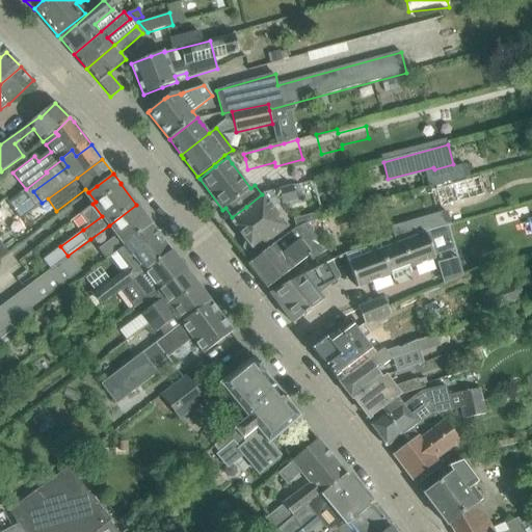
[(480,179),(436,190),(441,206),(485,194),(480,179)]
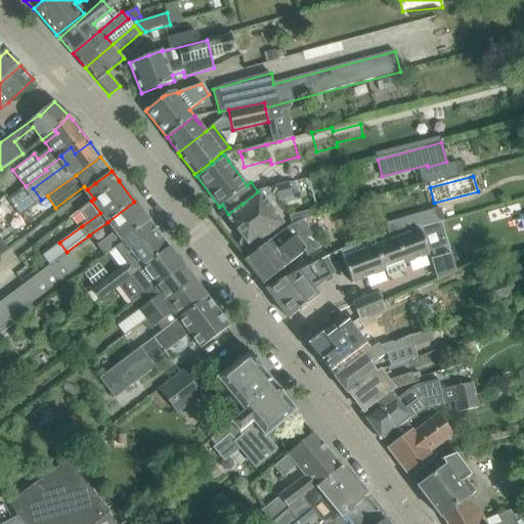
[(228,214),(226,216),(243,237),(242,238),(241,239),(239,244),(239,245),(244,250),(250,249),(251,248),(251,249),(285,223),(268,201),(277,199),(277,202),(292,198),(292,195),(297,194),(294,181),(289,182),(258,191),(243,204),(228,214)]
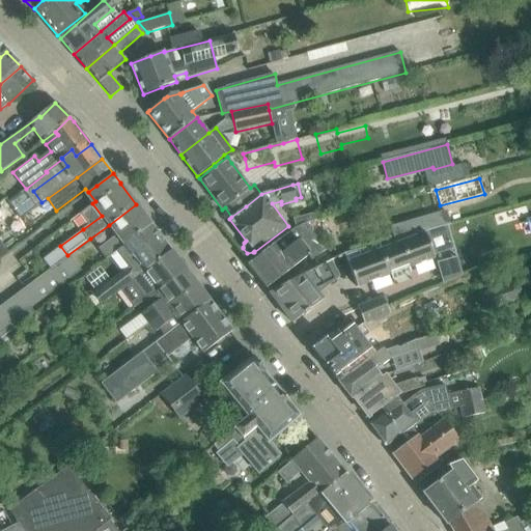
[(105,258),(123,245),(150,224),(136,204),(109,225),(116,235),(99,249),(105,258)]
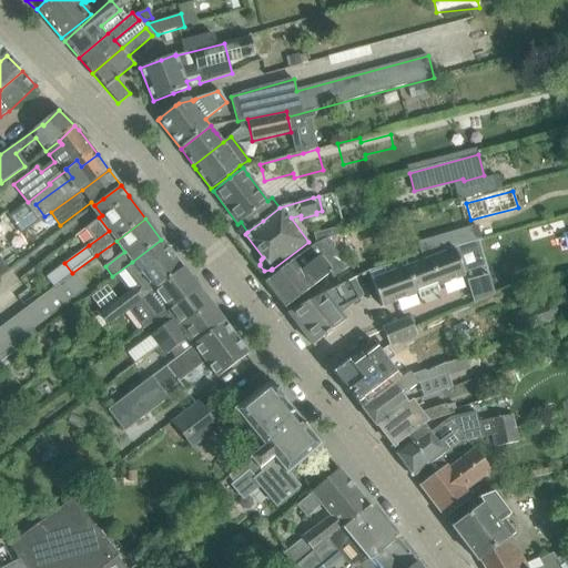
[(422,256),(439,251),(482,240),(478,226),(444,236),(443,235),(417,242),(422,256)]
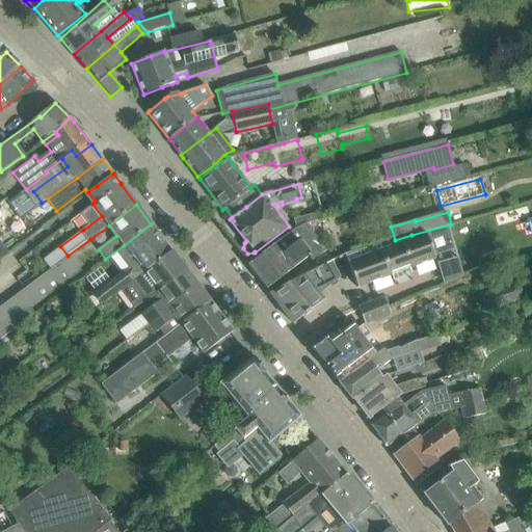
[(283,276),(293,269),(293,268),(308,257),(311,261),(325,250),(307,224),(308,223),(307,222),(295,230),(273,244),(247,265),(264,286),(283,276)]
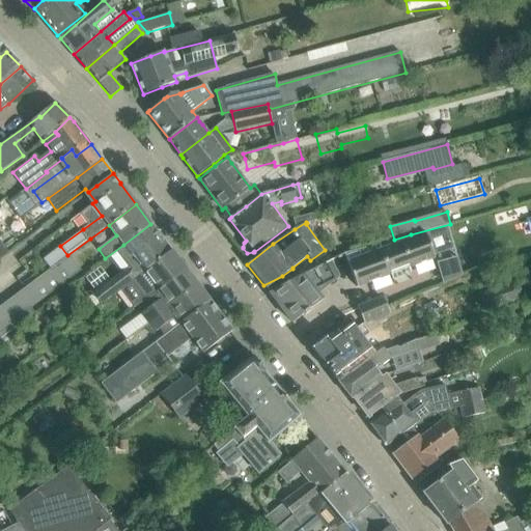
[(144,272),(171,251),(151,224),(150,224),(123,245),(136,261),(92,294),(101,304),(130,282),(139,275),(144,272)]
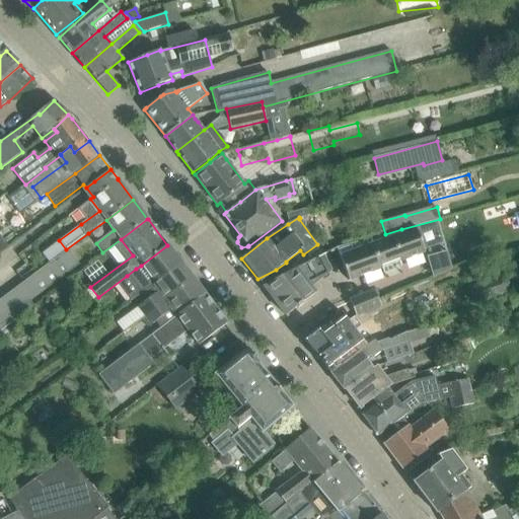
[(332,286),(411,256),(401,229),(385,234),(336,247),(318,256),(325,270),(332,286)]
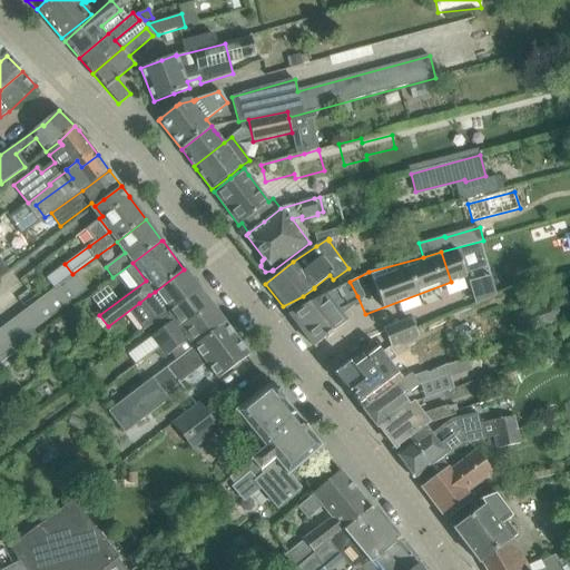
[(170,312),(199,290),(184,269),(155,292),(170,312)]
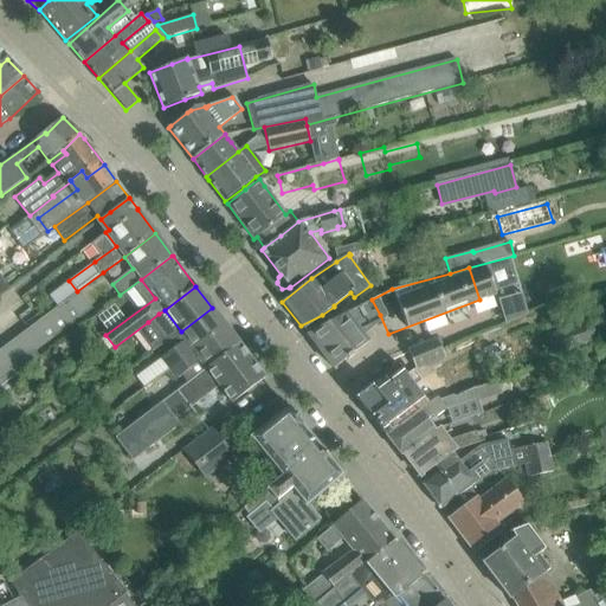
[(0,384),(96,314),(79,291),(0,350),(0,384)]
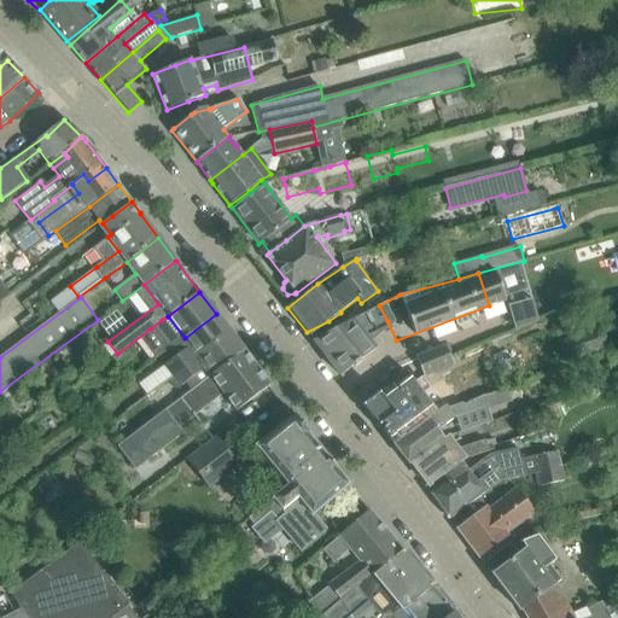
[(536,322),(530,299),(507,307),(514,330),(536,322)]
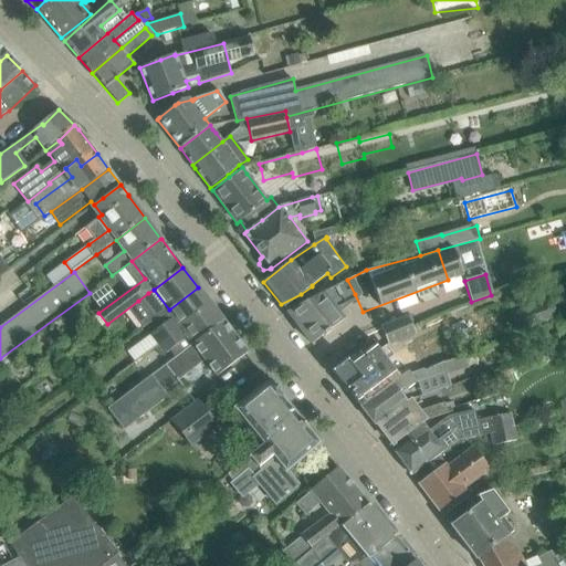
[(157,344),(210,304),(198,287),(169,310),(167,311),(153,321),(158,327),(149,334),(157,344)]
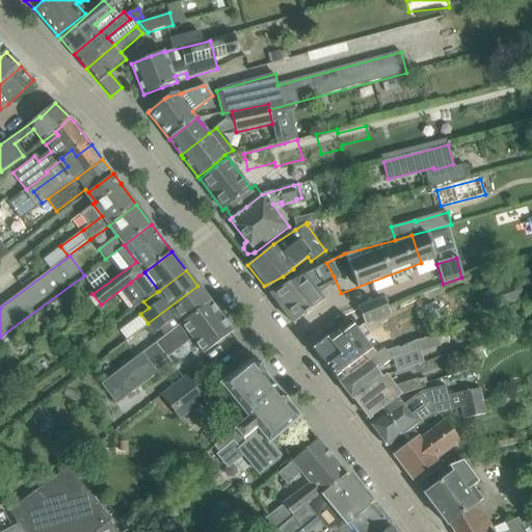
[(139,275),(130,283),(137,292),(147,285),(139,275)]
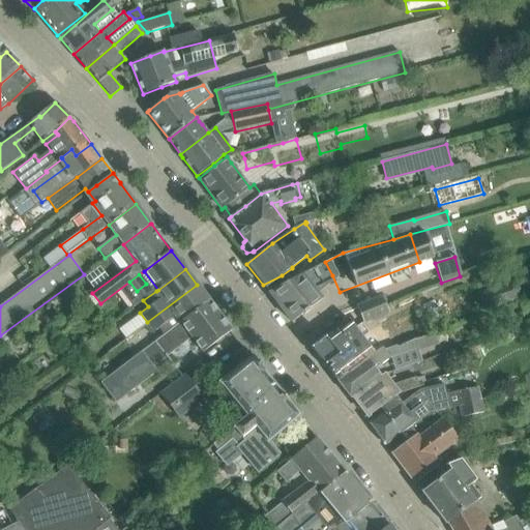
[(287,283),(268,292),(292,322),(302,314),(303,315),(308,311),(307,310),(321,299),(317,294),(302,274),(287,283)]
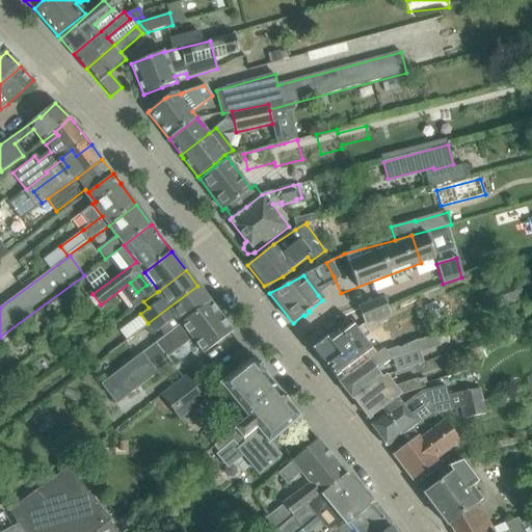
[(517,280),(481,292),(486,308),(523,295),(517,280)]
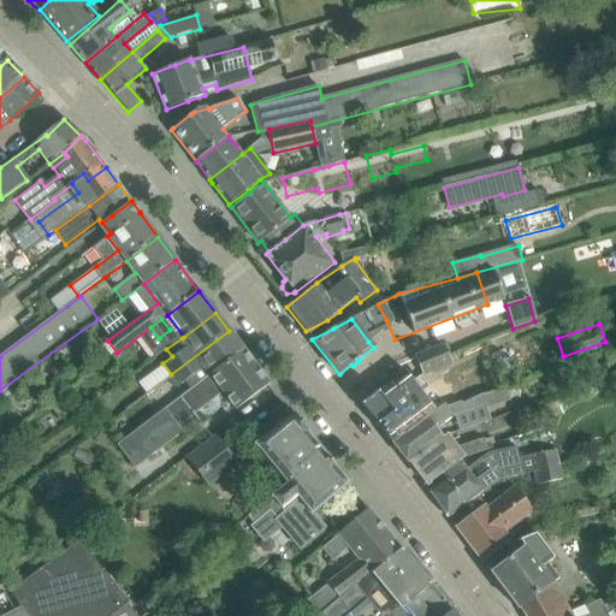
[(209,374),(243,349),(229,331),(171,374),(124,409),(132,420),(179,385),(203,367),(209,374)]
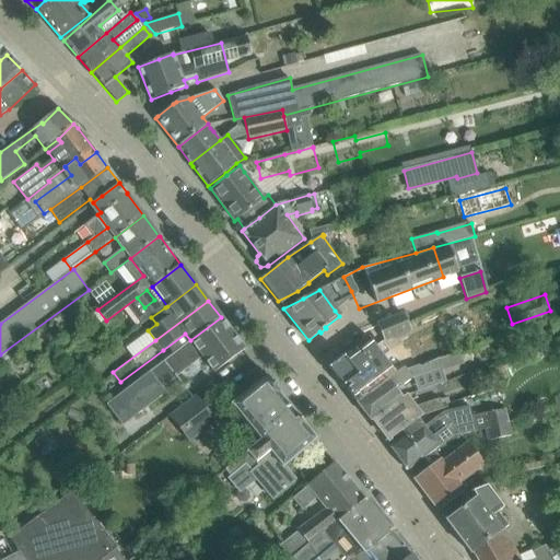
[(403,313),(377,324),(384,340),(410,330),(403,313)]
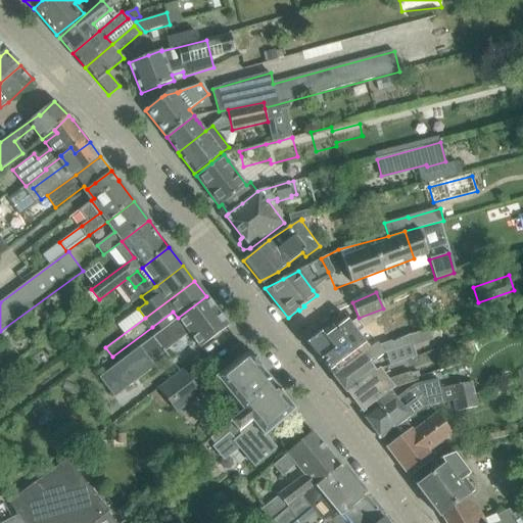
[(211,338),(227,327),(228,326),(206,296),(178,318),(99,379),(114,398),(154,366),(151,362),(178,341),(170,331),(181,323),(199,347),(211,338)]
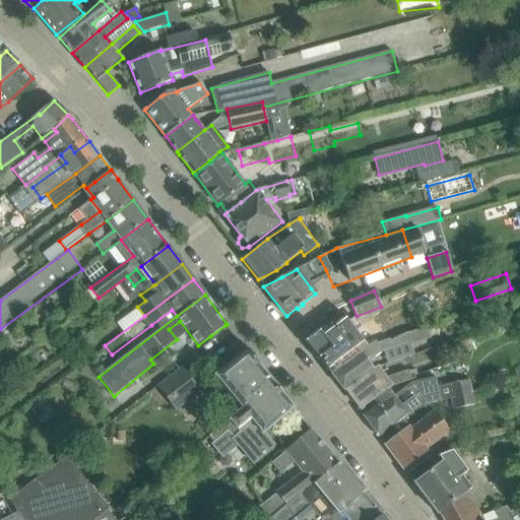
[(321,328),(305,340),(331,375),(369,346),(355,330),(361,327),(354,319),(349,323),(341,312),(321,328)]
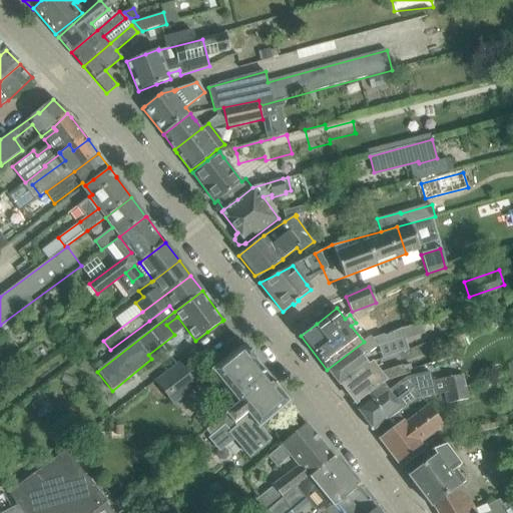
[(364,342),(327,370),(340,386),(341,385),(369,365),(362,355),(365,352),(367,354),(379,346),(404,337),(405,340),(424,334),(420,323),(373,340),(370,337),(364,342)]
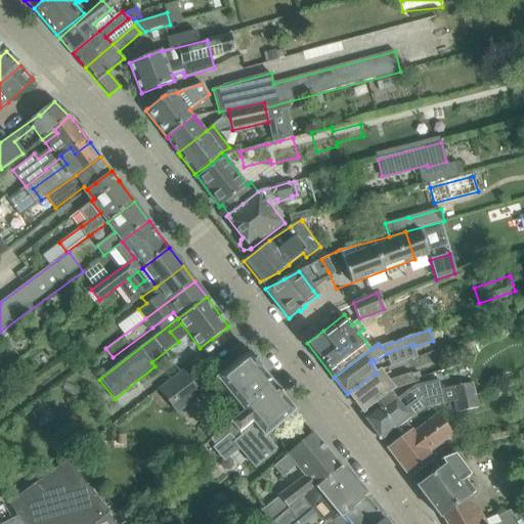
[(254,397),(272,383),(248,353),(216,379),(243,410),(247,417),(260,405),(254,397)]
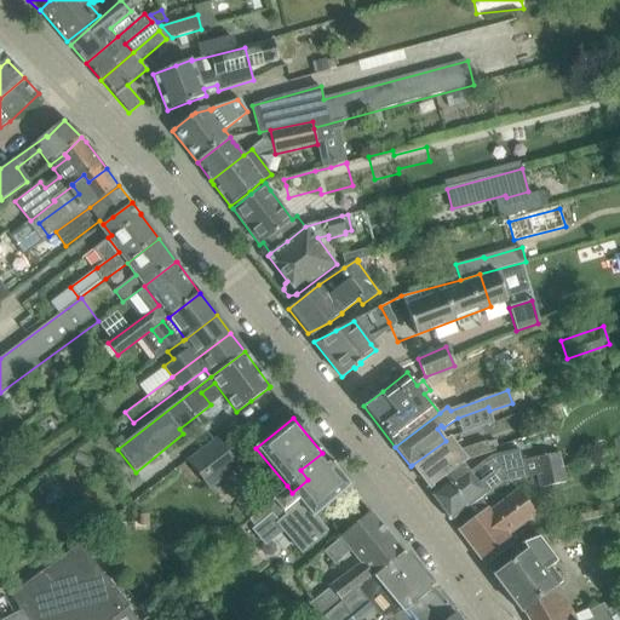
[(187,461),(208,488),(239,465),(218,437),(187,461)]
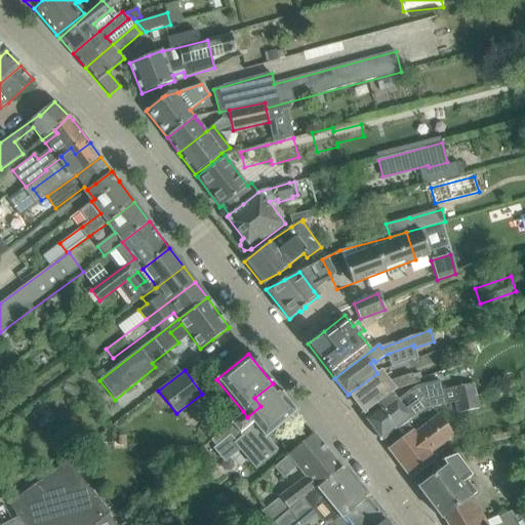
[(377,373),(349,394),(363,412),(392,391),(420,381),(417,372),(390,381),(380,370),(377,373)]
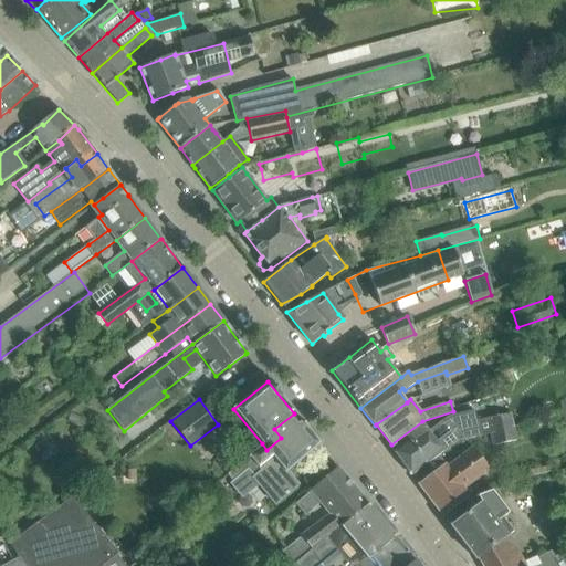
[(391,444),(389,446),(412,475),(429,463),(439,454),(458,440),(491,433),(490,431),(512,425),(510,412),(488,417),(488,418),(475,420),(475,422),(456,428),(438,441),(422,421),(391,444)]
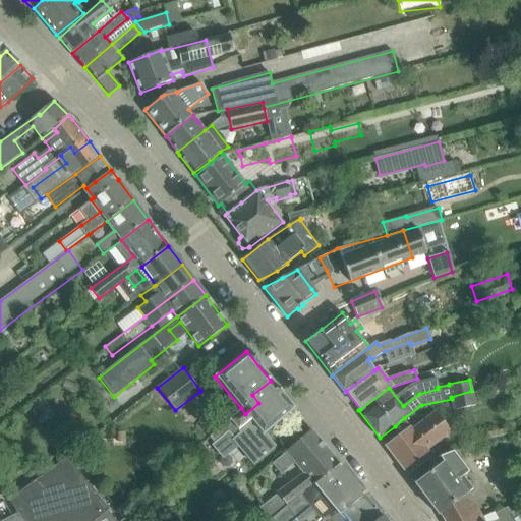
[(263,432),(293,408),(271,381),(252,395),(258,403),(245,414),(241,408),(209,436),(215,442),(211,445),(223,459),(238,446),(252,462),(273,446),(263,432)]
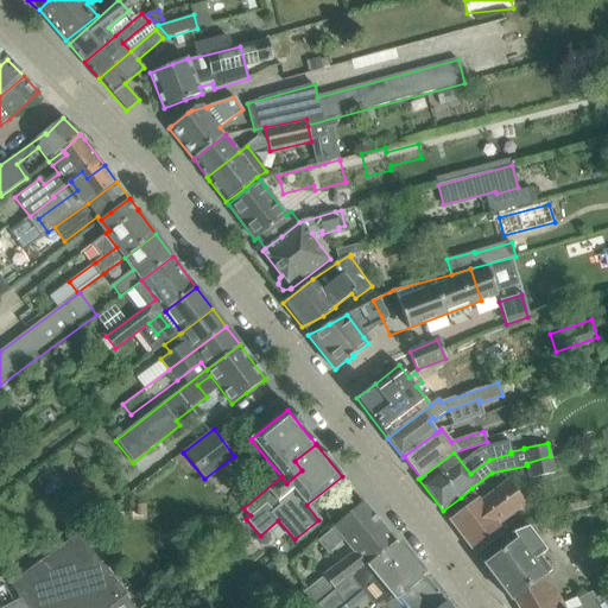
[(550,456),(526,463),(527,466),(530,479),(553,473),(550,456)]
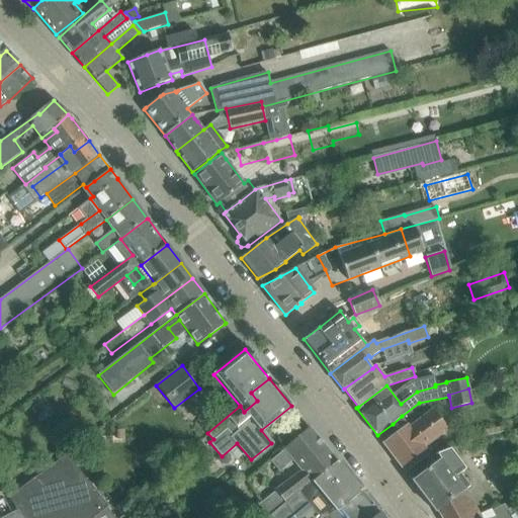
[(399,431),(383,443),(405,472),(421,460),(430,453),(425,447),(449,429),(434,410),(411,428),(408,424),(402,416),(393,424),(399,431)]
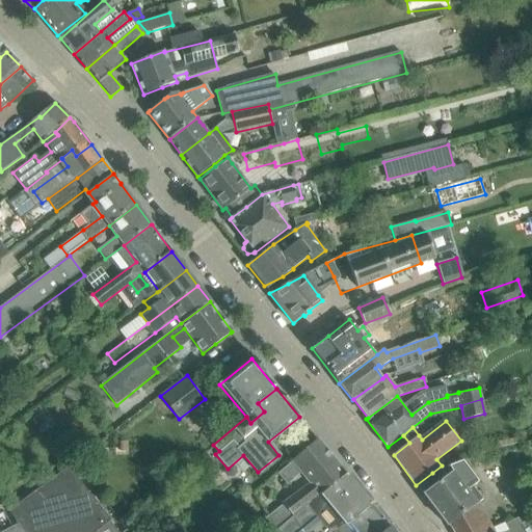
[(274,526),(346,474),(317,439),(291,459),(292,460),(277,473),(287,483),(302,472),(312,483),(267,513),(267,514),(274,526)]
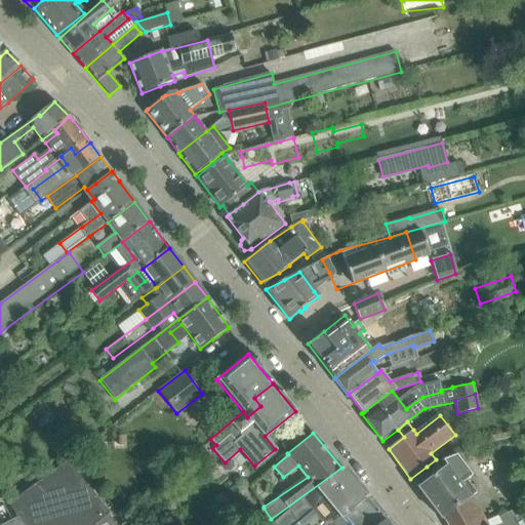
[(475,493),(466,481),(473,476),(456,454),(442,460),(413,482),(440,518),(442,517),(471,497),(473,500),(474,500),(472,495),(475,493)]
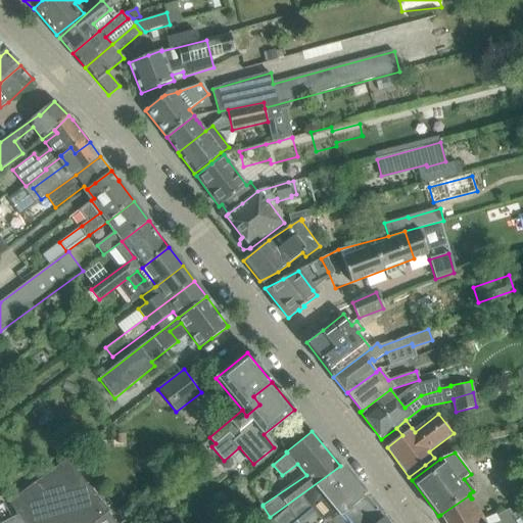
[(74,458),(10,504),(17,516),(21,522),(98,522),(111,515),(79,474),(83,471),(74,458)]
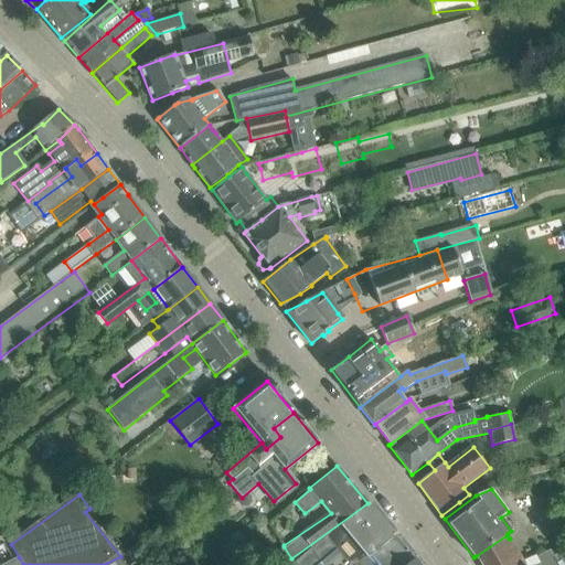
[(281,564),(406,564),(414,560),(368,503),(291,558),(281,564)]
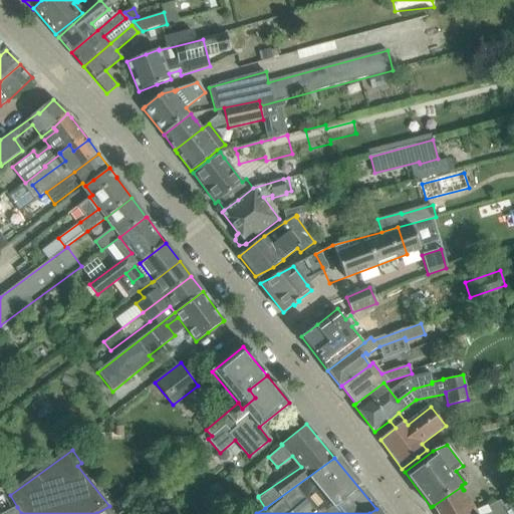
[(475,511),(464,490),(463,490),(461,487),(433,506),(431,507),(432,508),(435,506),(436,510),(438,513),(488,513),(492,512),(488,506),(487,507),(485,505),(475,511)]
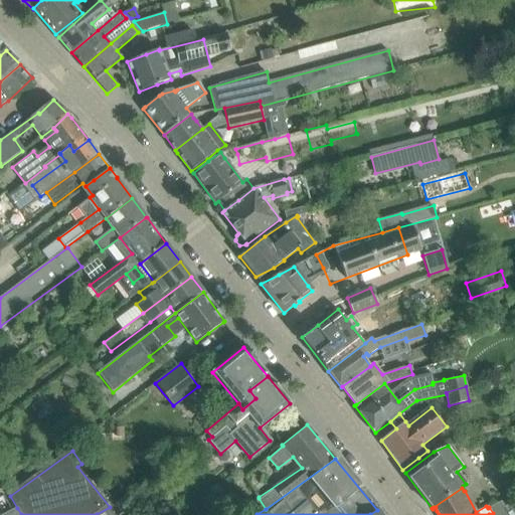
[(248,514),(256,514),(266,509),(259,498),(244,508),(248,514)]
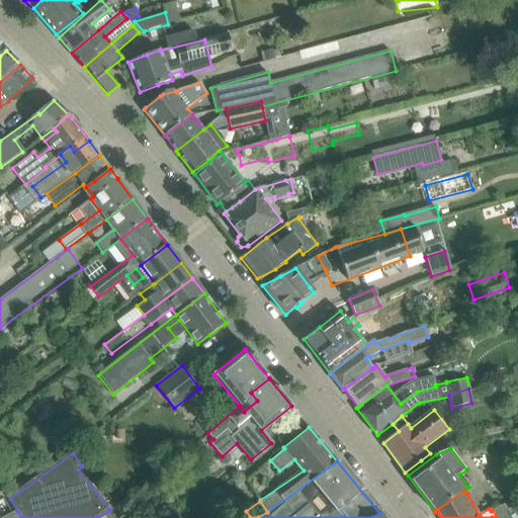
[(509,517),(517,512),(517,510),(513,502),(503,507),(503,506),(492,510),(496,516),(492,517),(509,517)]
